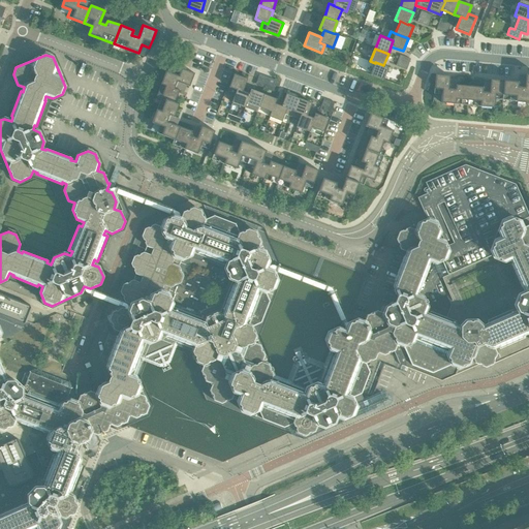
[(383,80),(389,67),(383,65),(375,62),(375,63),(370,74),(383,80)]
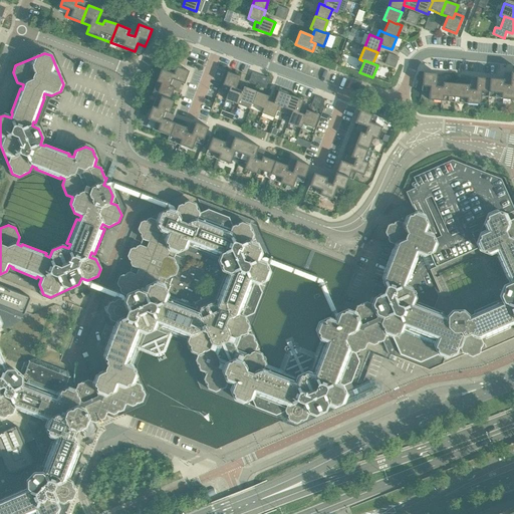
[(170,86),(172,79),(184,84),(189,71),(172,65),(169,72),(161,69),(152,94),(157,95),(170,100),(170,99),(174,87),(170,86)]
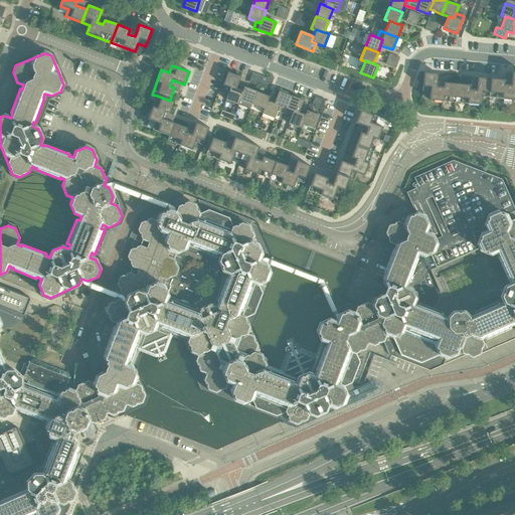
[(236,90),(240,77),(227,72),(221,90),(228,93),(230,88),(236,90)]
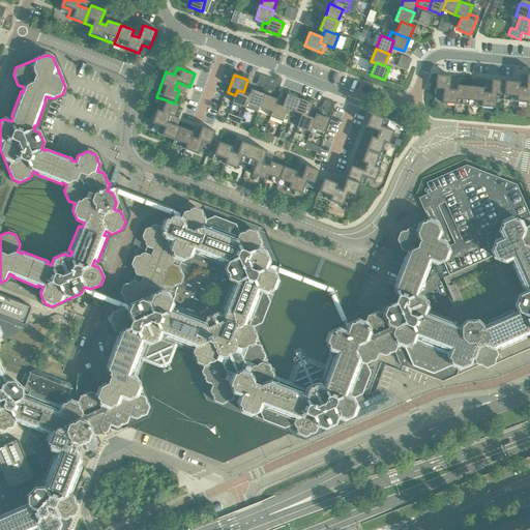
[(468,106),(470,86),(457,85),(455,90),(449,89),(450,76),(436,75),(434,94),(442,95),(441,104),(468,106)]
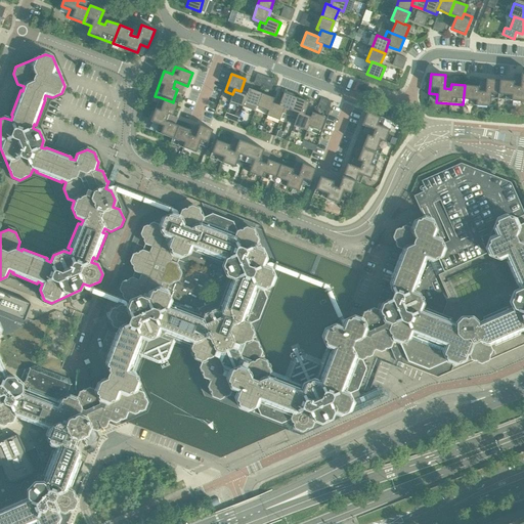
[(523,74),(520,74),(519,87),(512,86),(513,82),(499,80),(497,99),(523,101),(523,98),(523,74)]
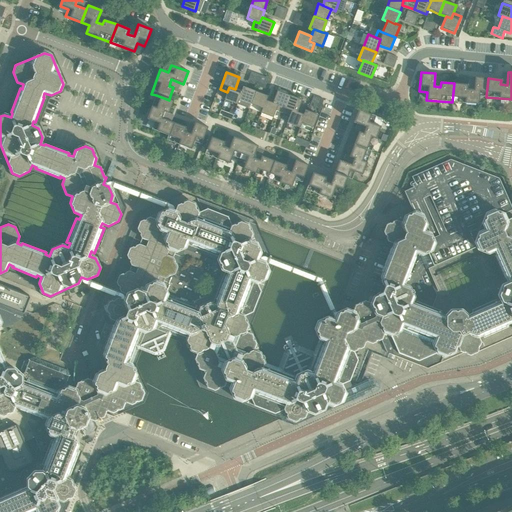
[(486,97),(488,78),(474,77),(473,90),(466,89),(467,85),(454,83),(452,102),(478,104),(478,96),(486,97)]
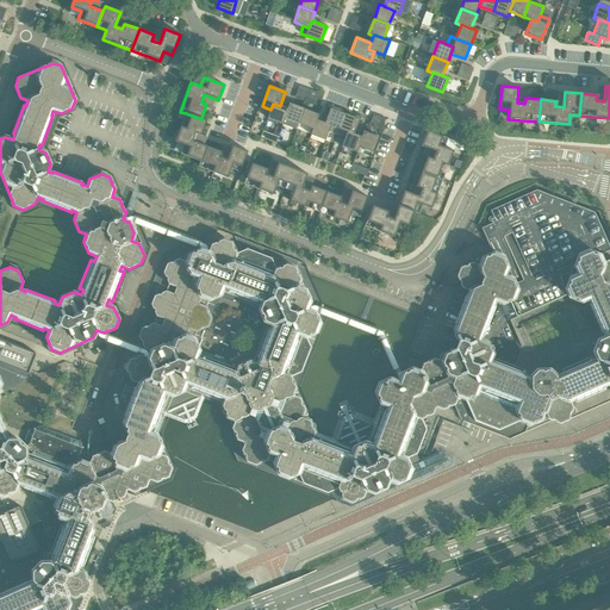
[(287,109),(280,106),(273,104),(271,110),(267,118),(282,124),(285,119),(284,119),(287,109)]
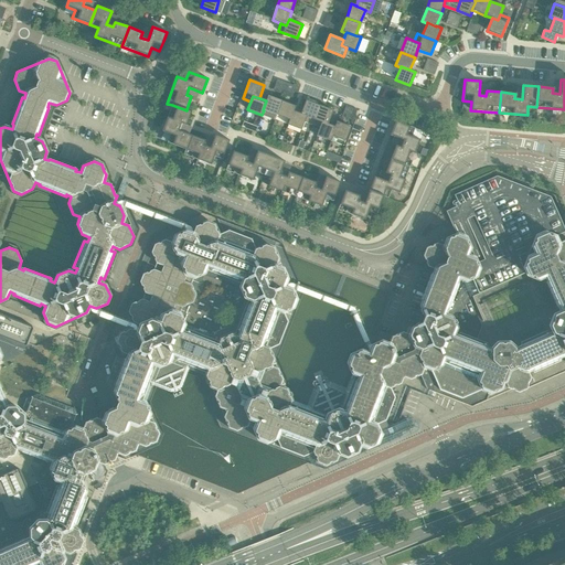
[(276,115),(281,100),(268,96),(266,100),(263,110),(264,110),(276,115)]
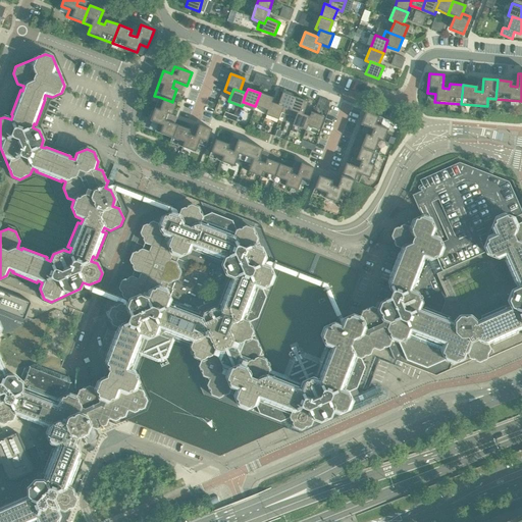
[(267,111),(270,102),(271,102),(272,98),(260,93),(255,106),(267,110),(267,111)]
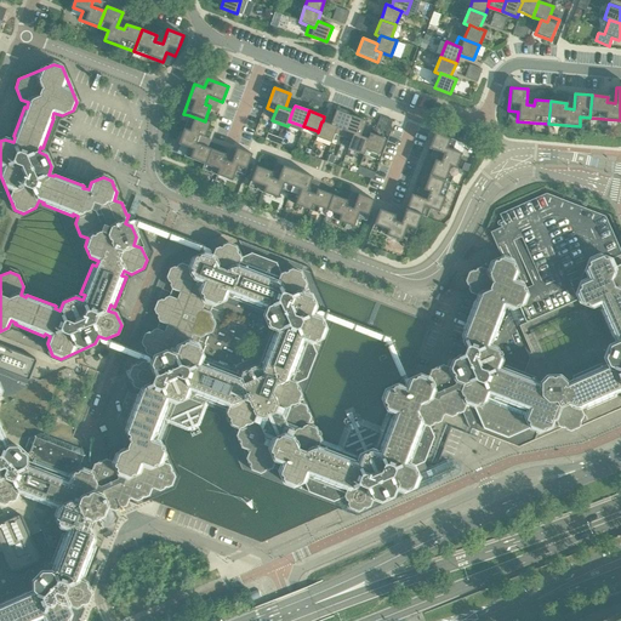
[(342,137),(351,115),(336,110),(330,125),(337,127),(335,134),(342,137)]
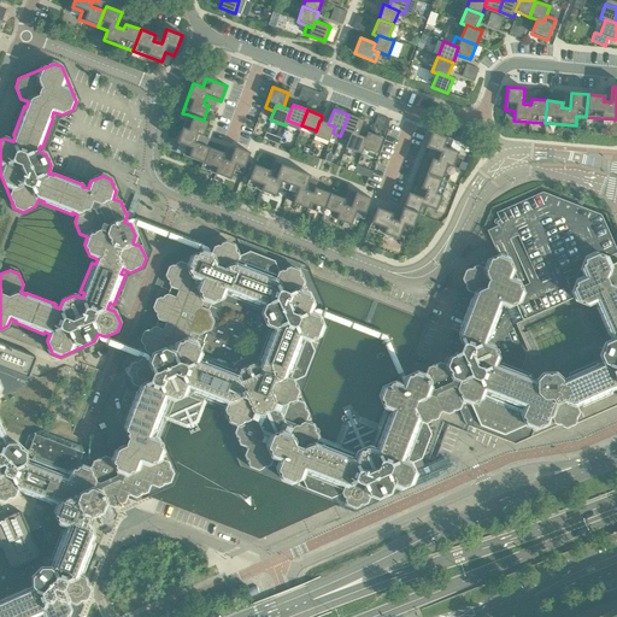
[(195,142),(198,135),(203,137),(209,122),(204,119),(204,121),(188,115),(177,144),(186,147),(183,156),(203,163),(209,148),(195,142)]
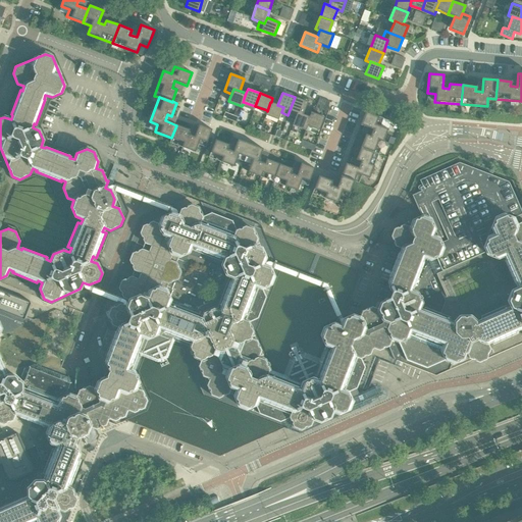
[(303,114),(307,102),(295,97),(288,115),(295,117),(297,112),(303,114)]
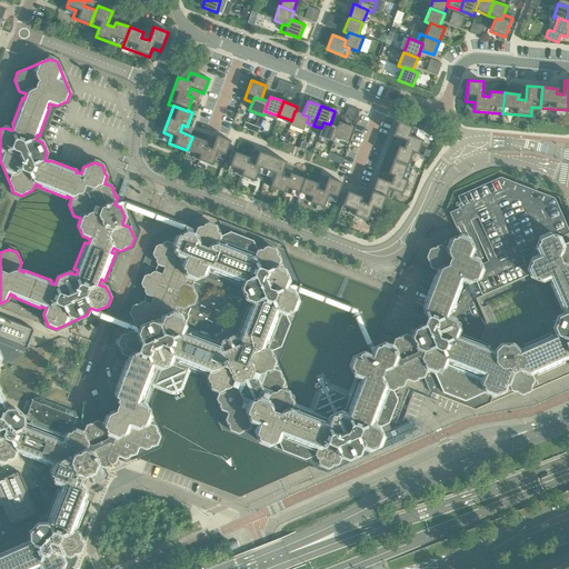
[(302,115),(296,111),(295,111),(291,121),(291,120),(289,126),(303,131),(307,122),(309,117),(302,115)]
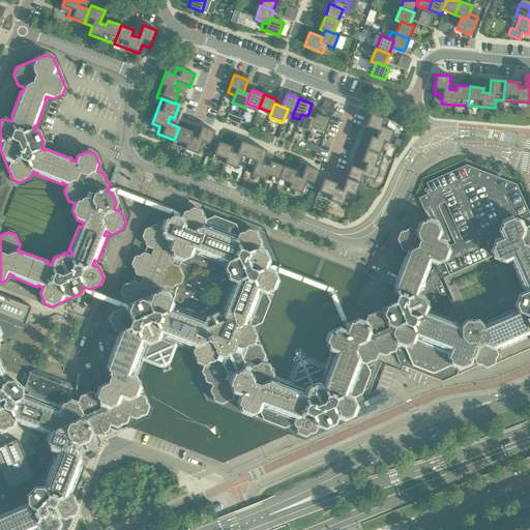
[(311,127),(315,119),(314,119),(307,116),(301,114),(299,119),(296,127),(310,133),(312,127),(311,127)]
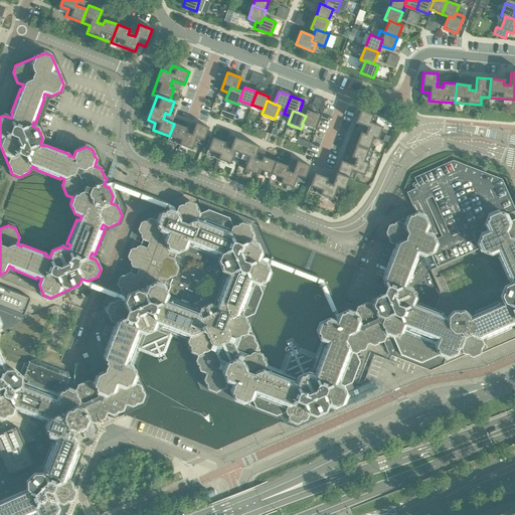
[(315,129),(320,116),(307,111),(305,116),(306,116),(302,124),(303,124),(315,129)]
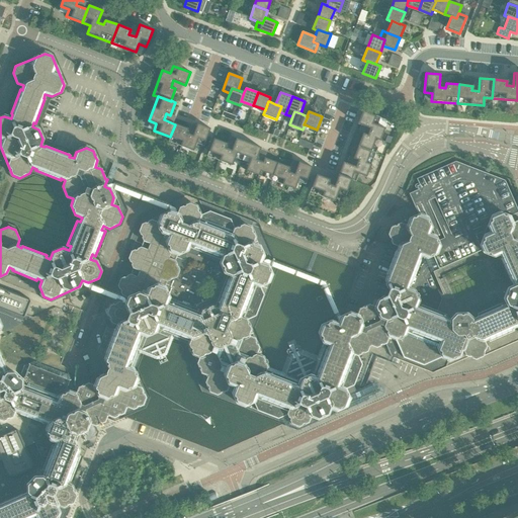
[(375,153),(384,127),(376,125),(379,117),(362,111),(357,124),(369,128),(367,135),(362,134),(358,146),(375,153)]
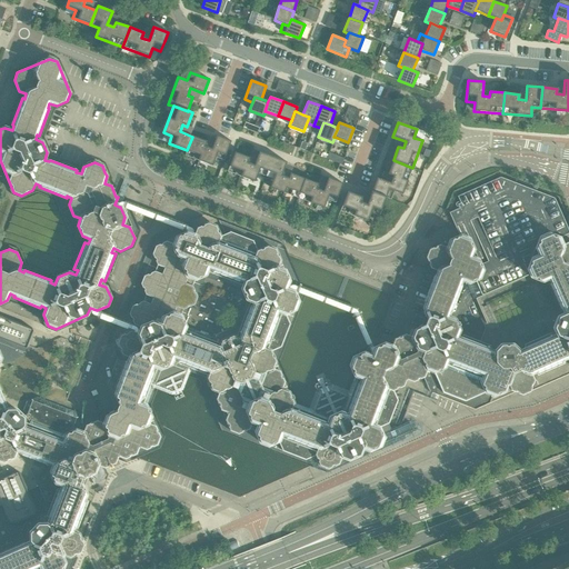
[(223,160),(227,151),(231,141),(217,136),(211,149),(205,147),(207,141),(192,137),(187,150),(185,156),(212,166),(216,157),(223,160)]
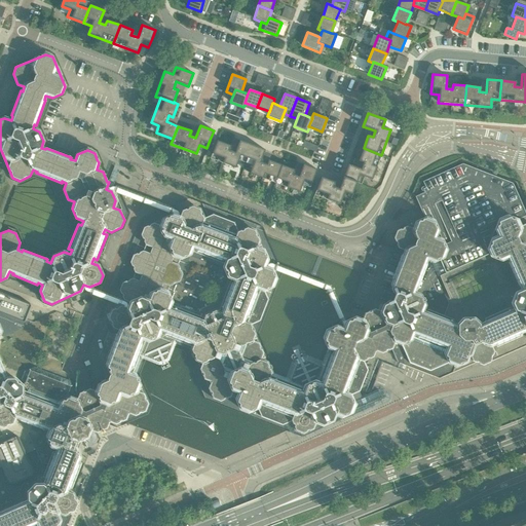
[(246,163),(252,145),(239,141),(234,153),(228,150),(230,146),(217,141),(211,158),(235,168),(238,160),(246,163)]
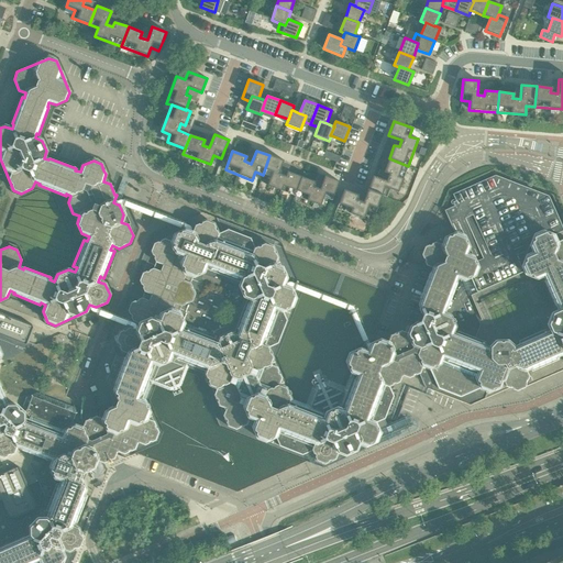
[(294,196),(300,177),(287,172),(285,176),(278,174),(284,161),(269,155),(263,175),(271,177),(267,186),(294,196)]
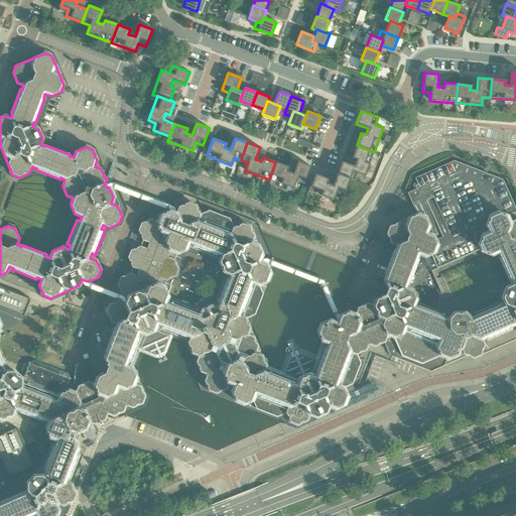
[(365,176),(374,152),(357,145),(352,158),(356,159),(354,166),(342,161),(337,174),(350,179),(354,180),(357,173),(365,176)]
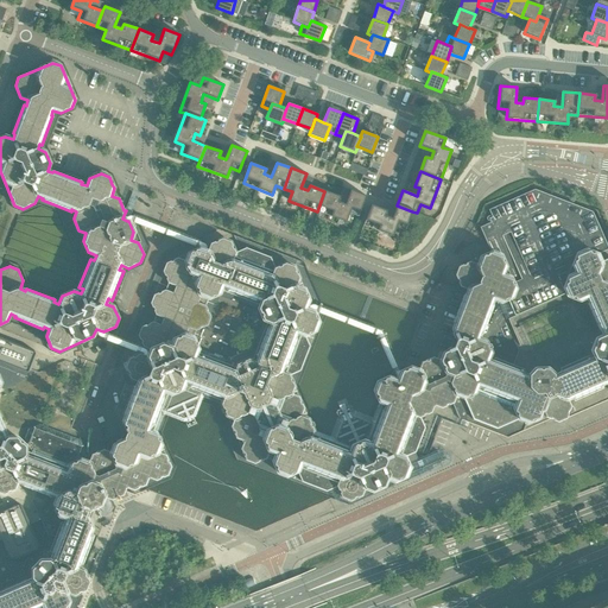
[(423,461),(409,467),(404,457),(415,453),(424,428),(419,417),(430,412),(434,405),(441,407),(451,403),(458,419),(507,438),(550,419),(558,422),(607,399),(607,258),(607,259),(601,261),(597,254),(607,248),(607,247),(591,211),(534,190),(488,210),(493,221),(480,227),(491,252),(481,257),(477,265),(470,261),(458,266),(455,274),(460,286),(468,290),(466,295),(464,293),(453,323),(455,323),(453,329),(455,336),(457,340),(456,341),(454,347),(454,348),(443,353),(441,360),(432,358),(422,362),(417,373),(410,369),(404,372),(404,371),(398,373),(396,379),(388,377),(377,381),(374,390),(379,401),(373,418),(353,410),(352,406),(348,405),(344,399),(337,403),(340,409),(336,410),(335,413),(337,417),(329,437),(314,431),(309,419),(304,409),(298,397),(290,375),(301,371),(318,322),(314,311),(306,308),(309,301),(295,266),(286,264),(274,268),(271,258),(246,248),(235,253),(230,242),(222,239),(210,244),(208,252),(200,248),(166,264),(151,304),(156,315),(153,322),(141,327),(138,335),(140,341),(135,343),(132,352),(134,356),(130,359),(126,367),(131,379),(138,381),(124,422),(128,432),(127,434),(125,438),(125,439),(114,444),(111,453),(103,449),(97,451),(92,455),(89,462),(90,463),(89,467),(92,466),(94,469),(92,470),(93,473),(90,480),(92,483),(99,486),(100,489),(102,488),(103,492),(106,498),(112,500),(120,496),(124,495),(126,487),(134,491),(145,485),(149,477),(156,480),(168,475),(171,467),(156,434),(163,415),(183,422),(185,422),(188,428),(196,424),(194,418),(195,417),(202,397),(221,404),(227,416),(234,419),(230,426),(236,438),(244,441),(241,449),(246,460),(254,463),(266,458),(273,461),(278,473),(286,476),(325,491),(328,496),(349,506),(403,482),(434,469),(431,464),(436,462),(437,463),(438,462),(439,462),(439,461),(441,460),(437,450),(428,455),(425,460),(423,461)]
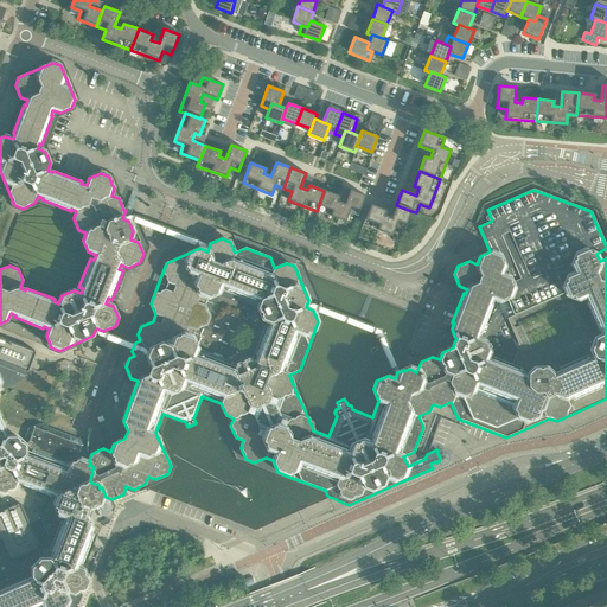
[(357,216),(363,202),(365,196),(350,190),(345,204),(337,202),(339,196),(324,191),(317,211),(345,222),(349,212),(357,216)]
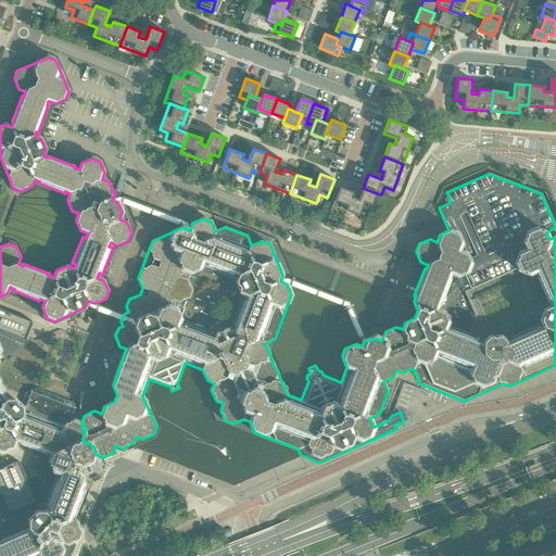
[(370,211),(377,193),(363,188),(358,200),(352,198),(353,192),(339,187),(332,206),(358,216),(362,207),(370,211)]
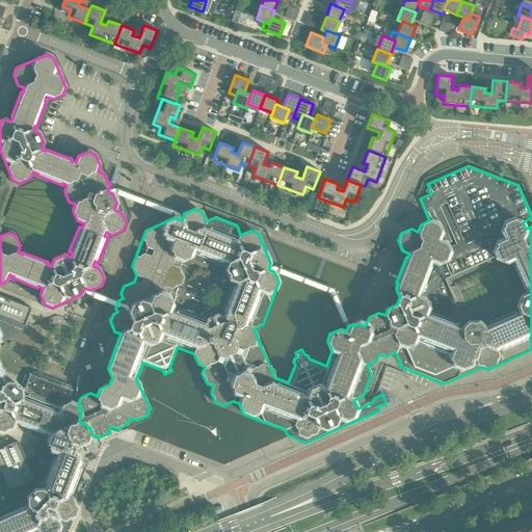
[(0,295),(0,317),(22,326),(26,324),(31,311),(29,307),(0,295)]
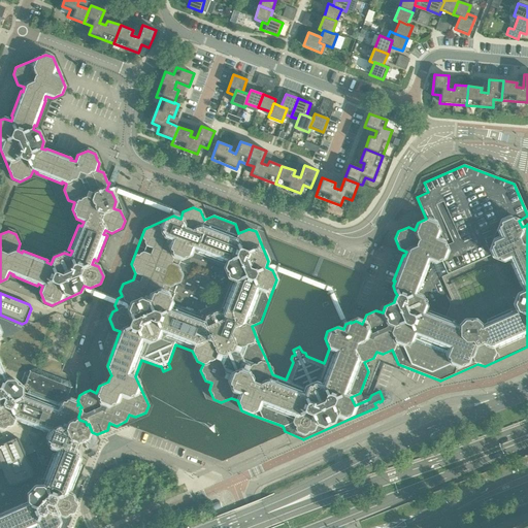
[(81,407),(79,404),(77,405),(78,402),(77,401),(71,399),(74,392),(70,383),(34,368),(25,372),(22,381),(24,387),(23,387),(20,385),(19,385),(17,384),(18,383),(14,380),(7,380),(5,382),(5,380),(3,374),(5,373),(0,361),(0,335),(1,332),(0,329),(0,428),(3,429),(13,425),(15,419),(20,420),(20,422),(44,431),(45,430),(50,431),(46,438),(52,448),(58,451),(57,455),(53,454),(43,479),(46,481),(44,485),(45,487),(45,488),(43,486),(35,486),(28,494),(28,502),(30,503),(30,504),(27,503),(23,505),(22,503),(0,513),(0,527),(32,527),(36,525),(37,527),(58,527),(60,522),(58,515),(59,515),(64,518),(75,513),(77,505),(73,495),(67,493),(68,489),(72,490),(81,465),(78,463),(79,458),(75,449),(76,449),(78,443),(78,442),(88,438),(91,431),(92,432),(90,427),(89,424),(87,425),(86,422),(79,420),(78,417),(80,410),(79,408),(81,407)]
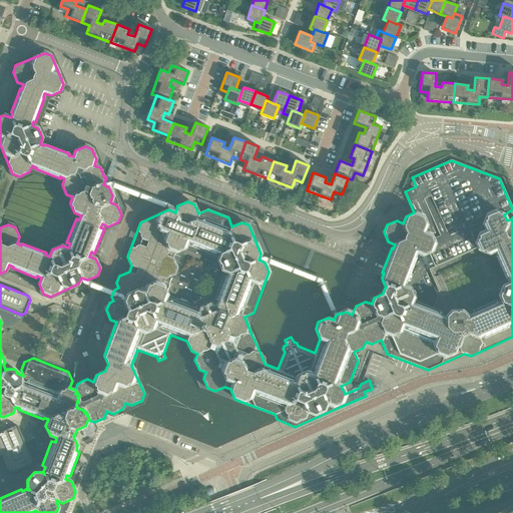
[(0,431),(0,452),(8,471),(13,473),(30,465),(32,460),(17,427),(13,426),(0,431)]
